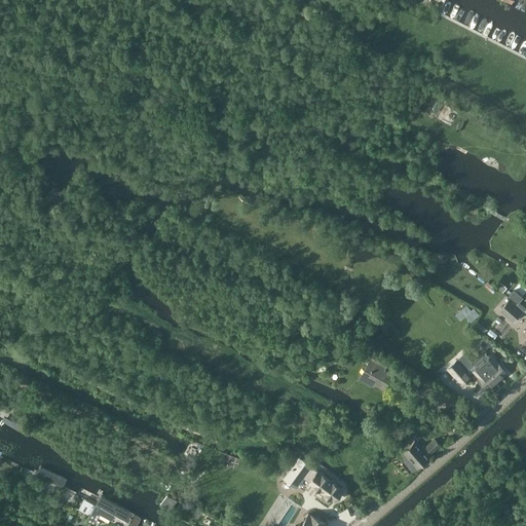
[(327,141),(331,135),(326,130),(328,128),(322,125),(316,134),(327,141)]
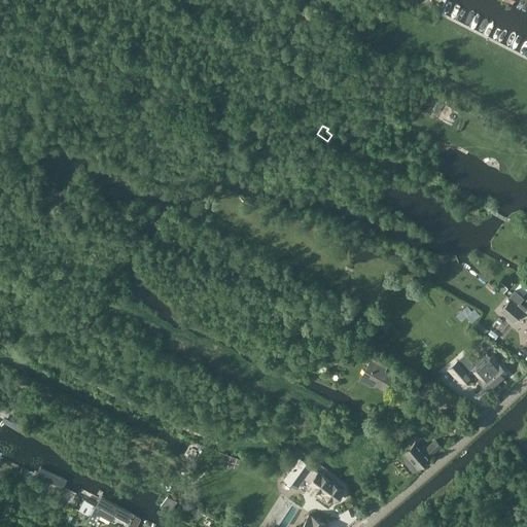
[(63,201),(66,194),(55,188),(51,196),(63,201)]
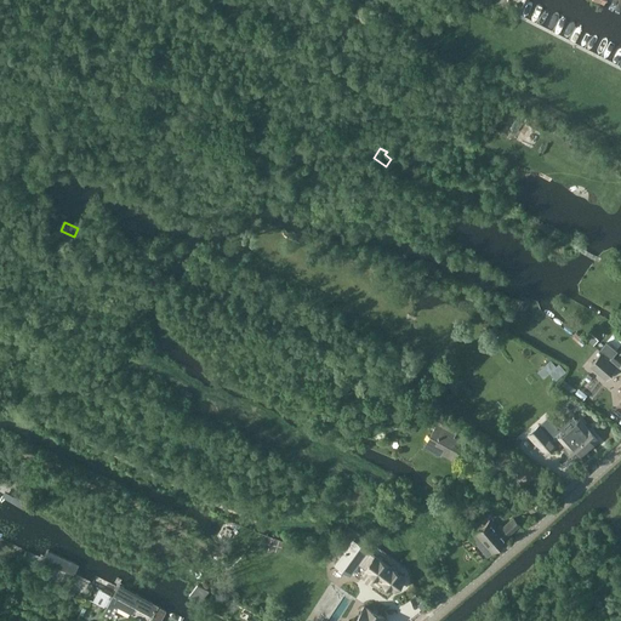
[(573,339),(581,346),(582,346),(586,342),(586,341),(576,334),(573,337),(573,339)]
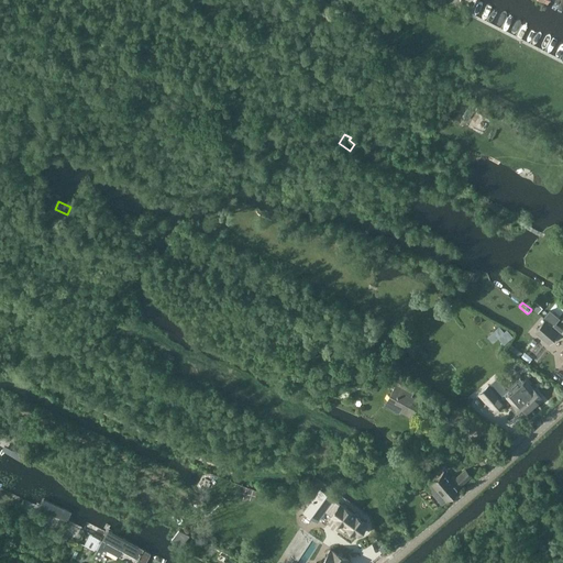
[(536,302),(531,308),(538,313),(542,308),(536,302)]
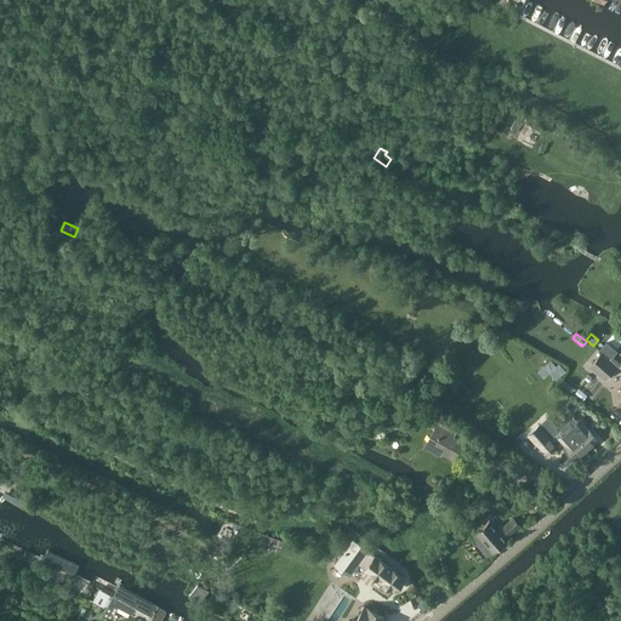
[(617,353),(607,345),(607,343),(600,351),(611,359),(617,353)]
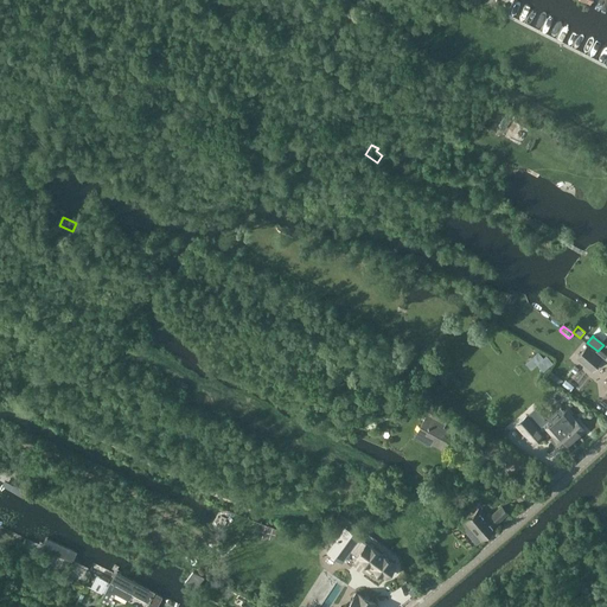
[(586,347),(583,345),(579,350),(581,352),(576,358),(593,371),(604,359),(587,346),(586,347)]
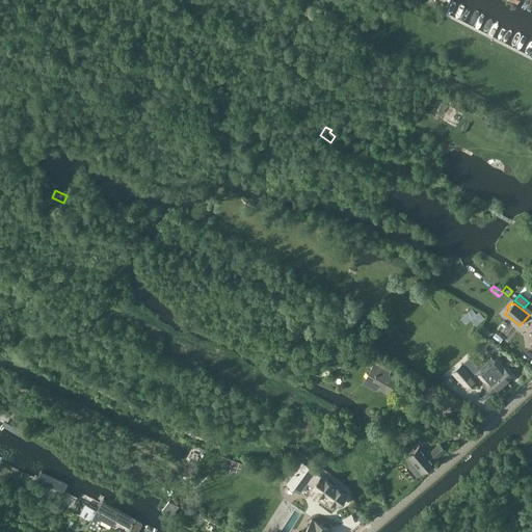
[(472,308),(466,314),(470,319),(476,325),(485,318),(479,311),(476,313),(472,308)]
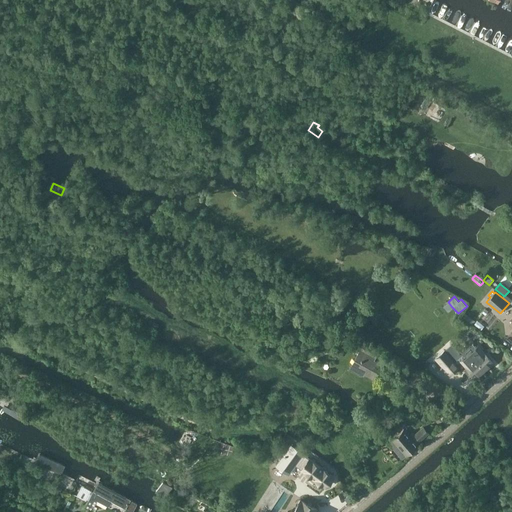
[(471,326),(475,321),(465,313),(461,318),(471,326)]
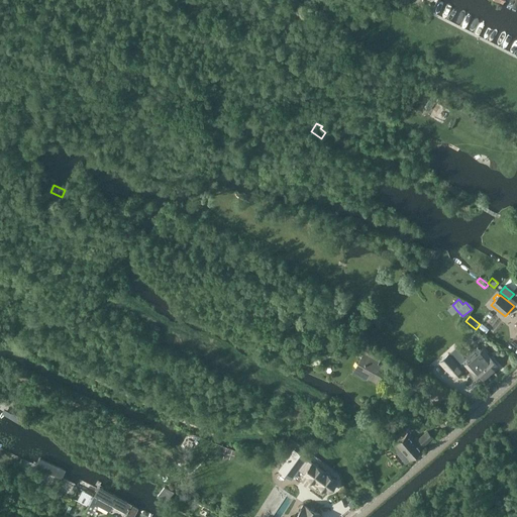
[(378,383),(387,369),(378,364),(383,354),(350,337),(346,344),(364,353),(354,370),(378,383)]
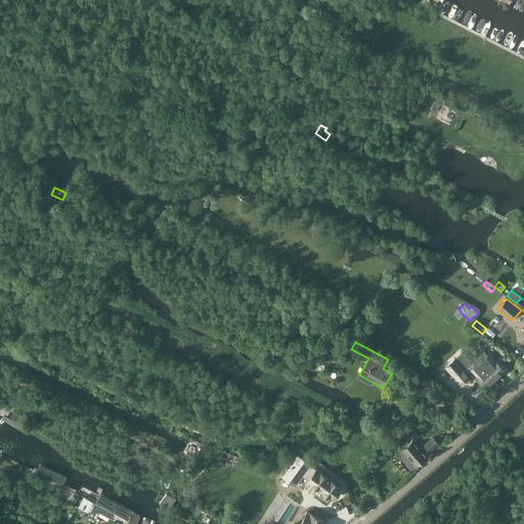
[(485,357),(481,353),(478,352),(472,358),(472,361),(476,365),(472,369),(486,387),(504,372),(489,354),(485,357)]
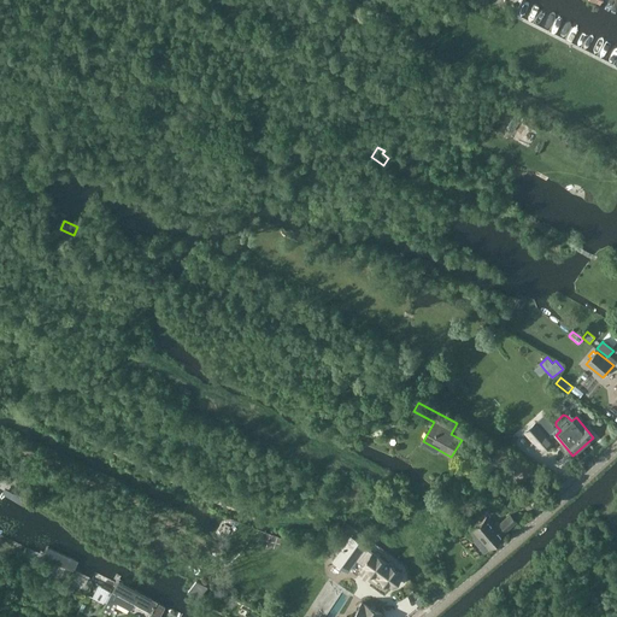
[(541,451),(552,442),(535,423),(526,433),(541,451)]
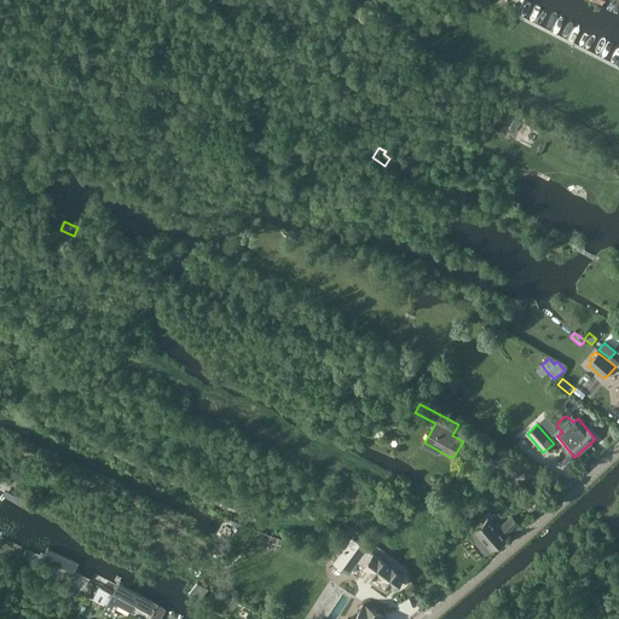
[(528,505),(539,496),(533,489),(522,498),(528,505)]
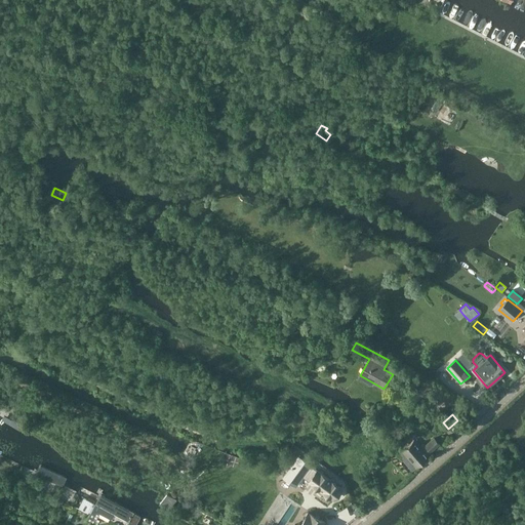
[(407,446),(402,451),(416,467),(425,459),(422,458),(439,443),(433,438),(421,448),(417,445),(413,440),(407,446)]
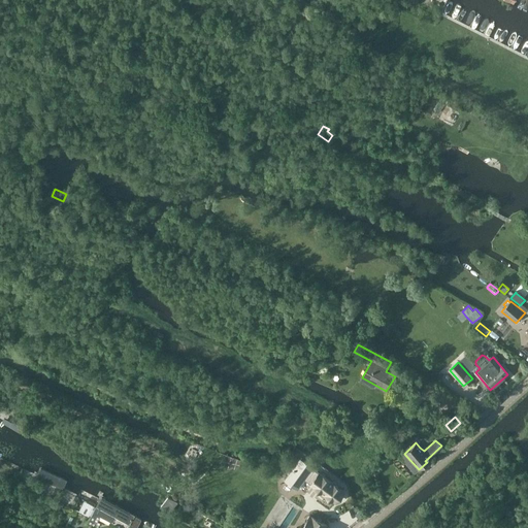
[(300,459),(286,480),(297,488),(304,479),(336,501),(337,499),(340,501),(345,494),(342,493),(343,491),(336,486),(338,483),(334,480),(332,483),(326,477),(327,475),(323,471),(321,474),(300,459)]
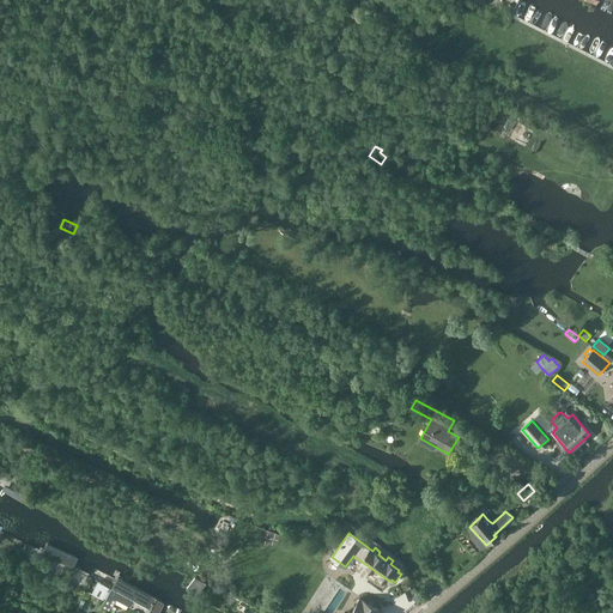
[(49,544),(44,554),(58,560),(74,568),(79,557),(49,544)]
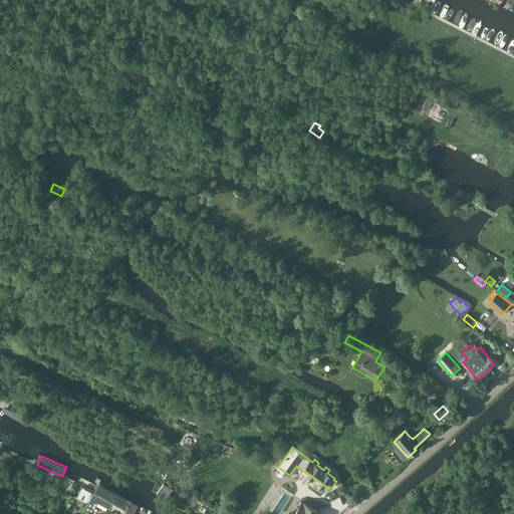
[(84,507),(83,509),(90,513),(91,512),(96,502),(103,505),(107,508),(108,505),(110,503),(125,511),(131,501),(99,485),(97,483),(93,490),(84,507)]
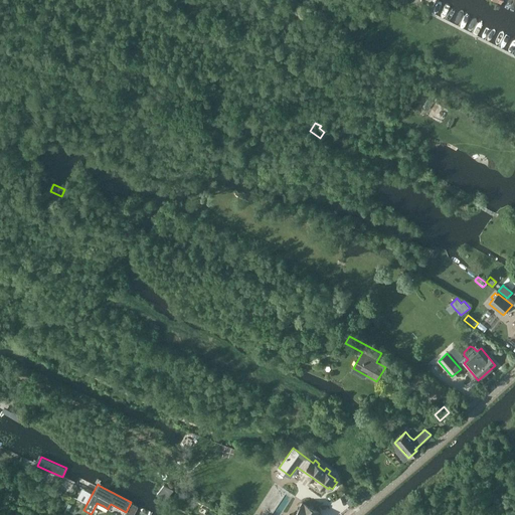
[(172,490),(166,485),(158,494),(164,499),(172,490)]
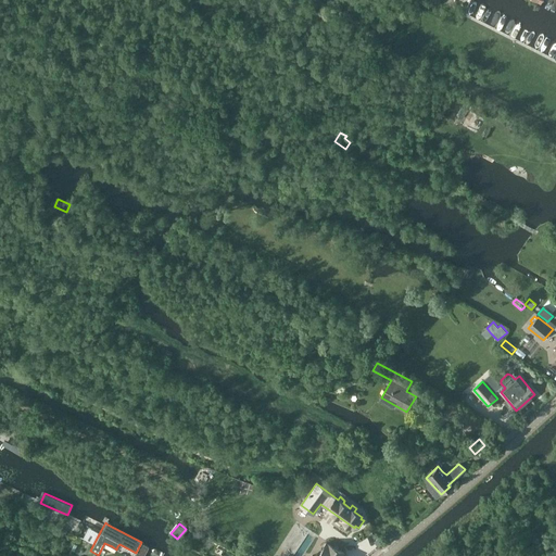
[(67,531),(64,530),(60,527),(57,533),(62,536),(64,538),(67,531)]
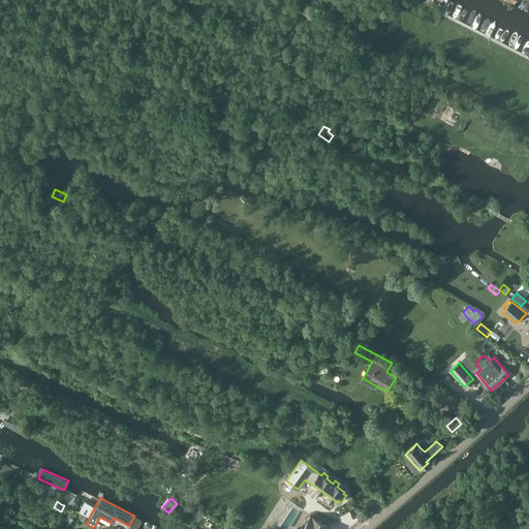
[(310,517),(303,528),(328,528),(330,527),(322,523),(323,521),(318,518),(317,521),(310,517)]
